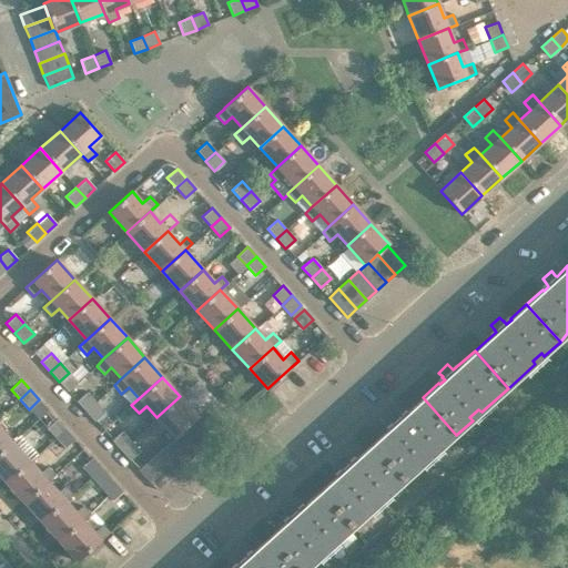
[(77,402),(85,411),(95,402),(87,392),(77,402)]
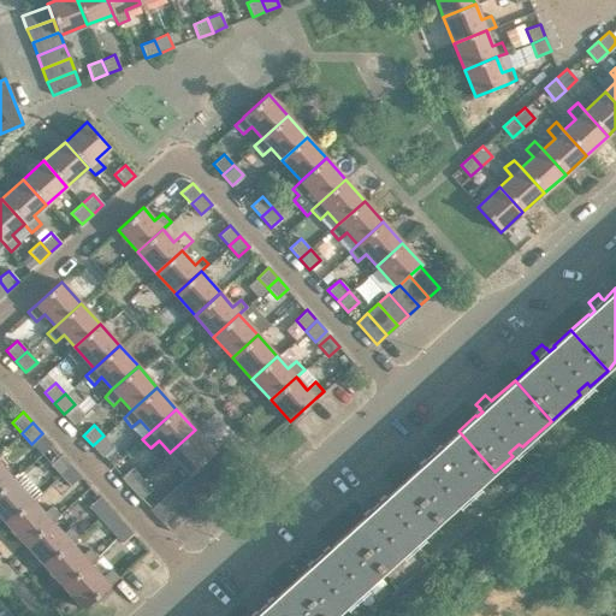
[(178,462),(189,474),(193,472),(202,462),(213,452),(214,451),(195,430),(170,452),(161,460),(170,469),(178,462)]
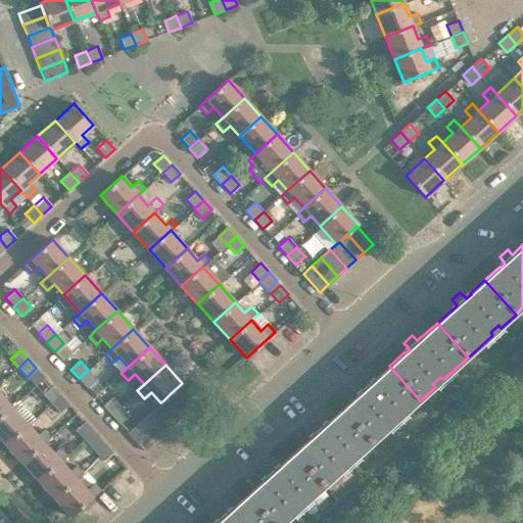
[(406,414),(420,400),(389,366),(375,379),(376,380),(371,384),(369,382),(368,382),(365,378),(357,386),(360,389),(360,390),(361,391),(341,409),(373,443),(397,421),(395,418),(403,411),(406,414)]
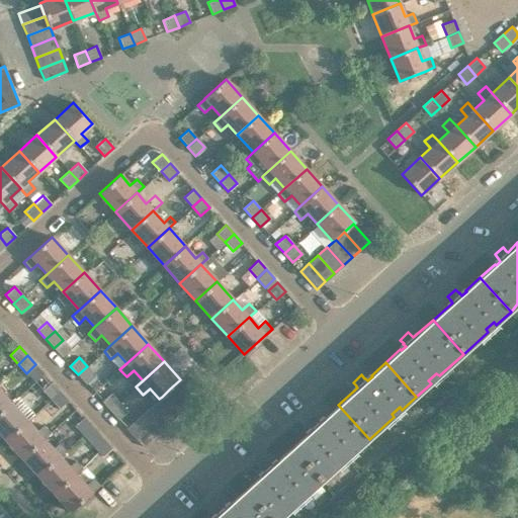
[(95,375),(87,366),(78,374),(86,383),(95,375)]
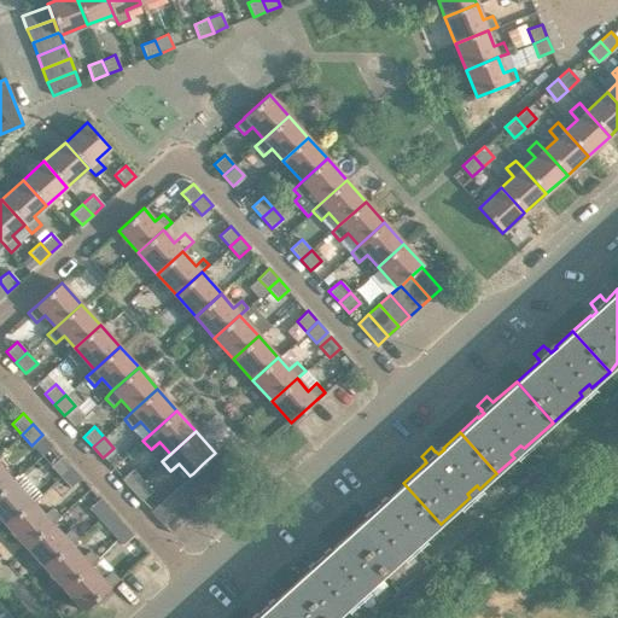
[(233,476),(214,454),(203,464),(222,485),(233,476)]
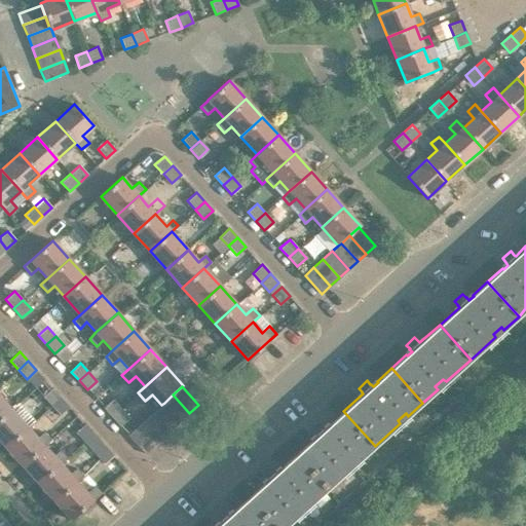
[(52,388),(43,397),(51,406),(61,398),(52,388)]
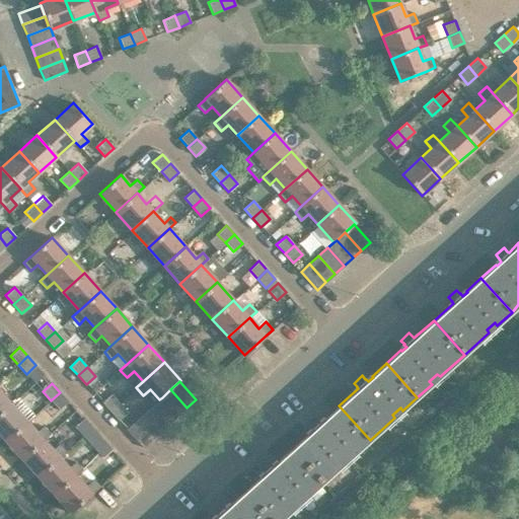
[(187,408),(170,389),(162,397),(177,416),(187,408)]
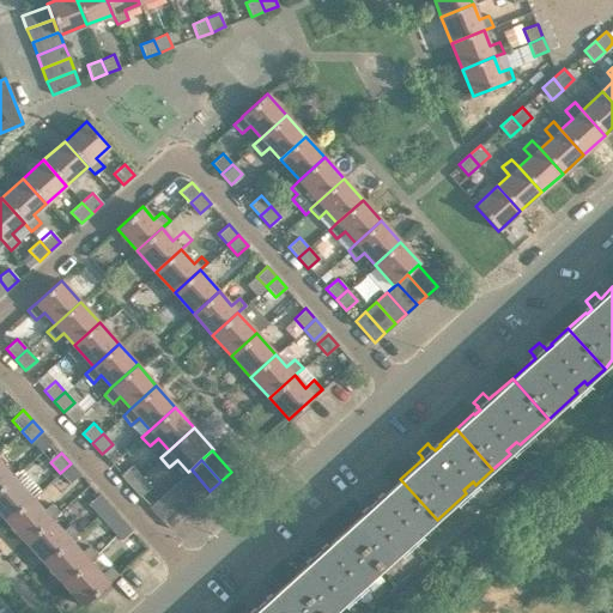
[(0,487),(13,477),(0,462),(0,487)]
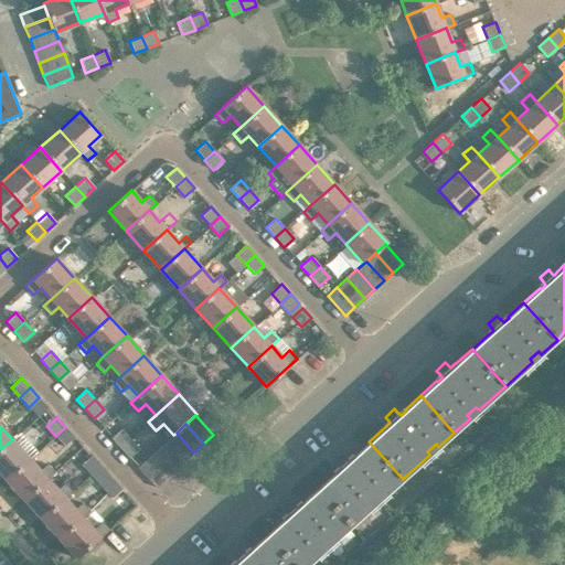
[(74,437),(65,427),(55,436),(64,446),(74,437)]
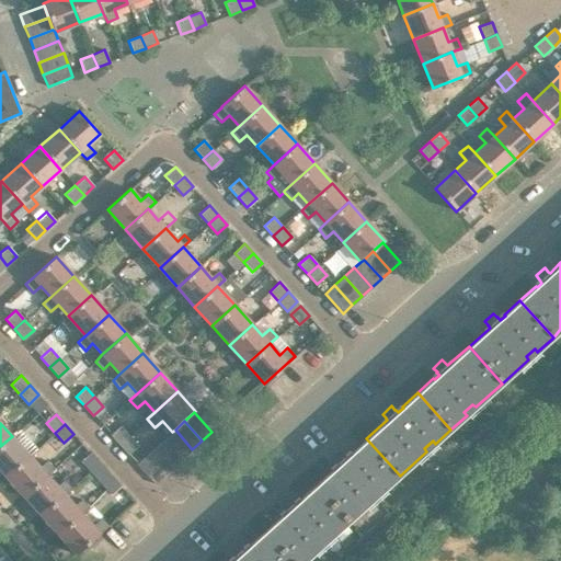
[(110,435),(118,445),(128,435),(119,425),(110,435)]
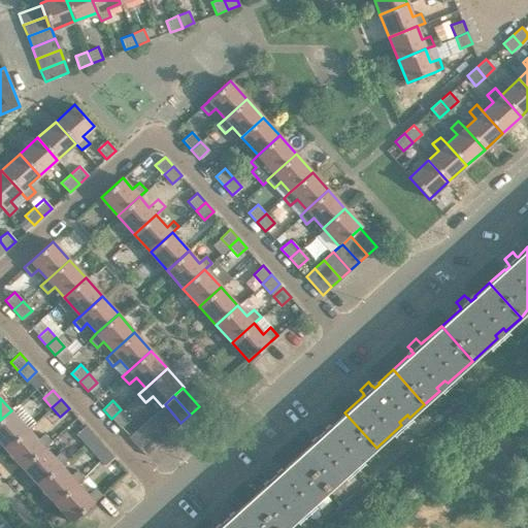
[(165,404),(162,406),(156,413),(172,431),(180,423),(165,404)]
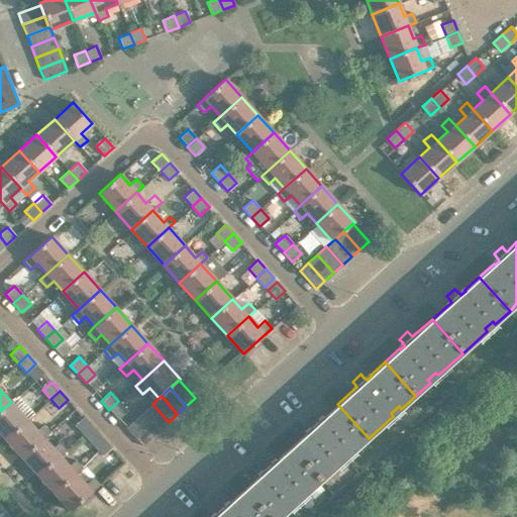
[(117,419),(127,410),(118,401),(109,410),(117,419)]
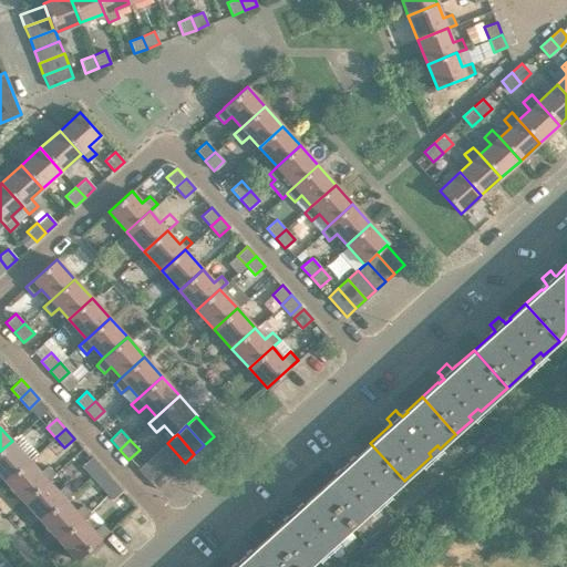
[(0,475),(6,482),(29,461),(12,441),(0,451),(0,475)]
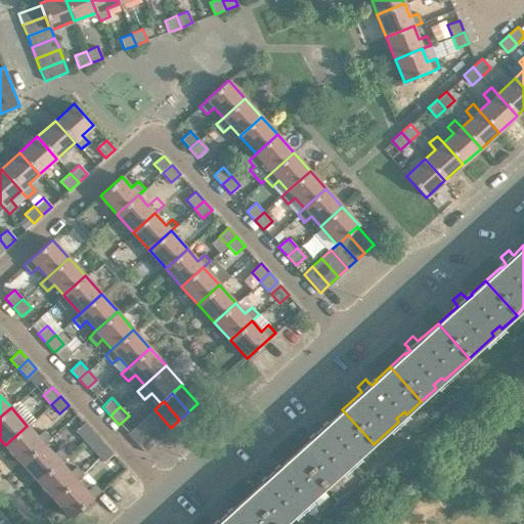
[(145,418),(162,436),(171,428),(155,409),(145,418)]
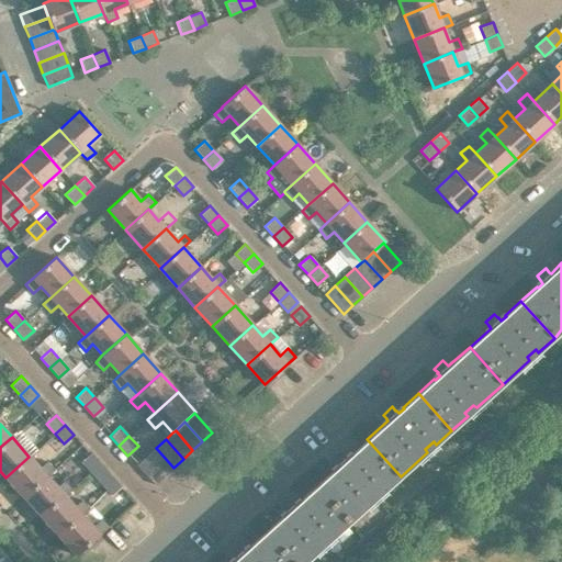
[(374,499),(401,476),(367,439),(347,458),(345,457),(341,452),(332,460),(336,464),(336,465),(338,468),(334,472),(332,471),(316,485),(349,523),(366,508),(363,505),(372,497),(374,499)]
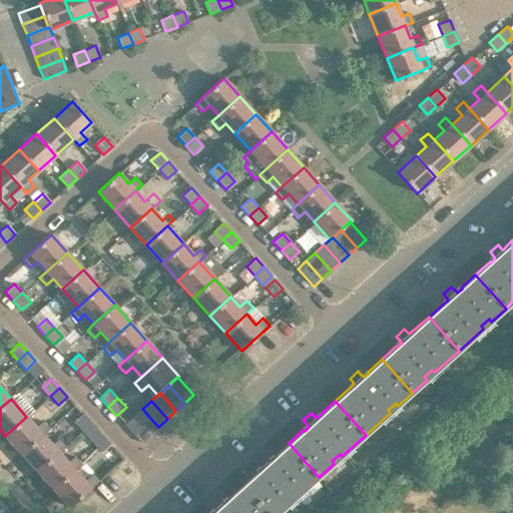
[(142,409),(133,417),(149,434),(158,427),(142,409)]
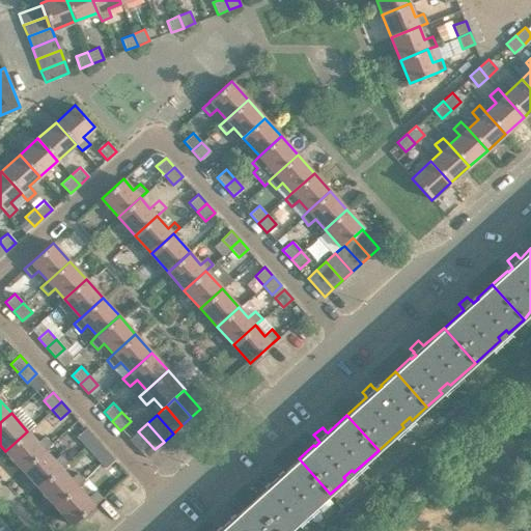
[(86,428),(76,437),(85,446),(94,438),(86,428)]
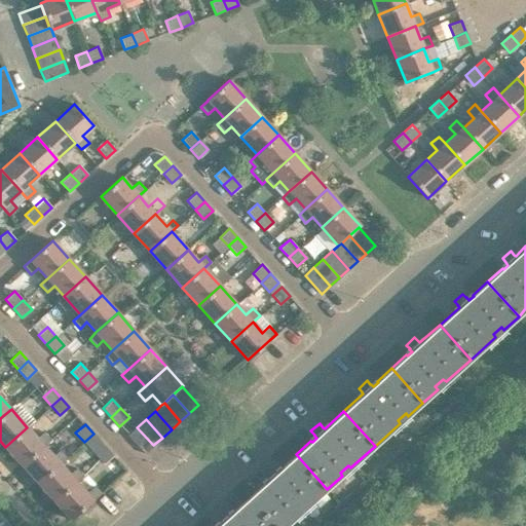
[(36,438),(27,427),(5,447),(22,465),(43,446),(50,440),(43,431),(36,438)]
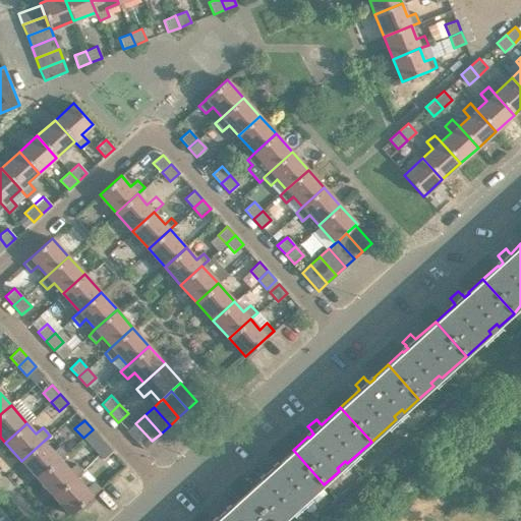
[(126,431),(143,449),(152,441),(135,423),(126,431)]
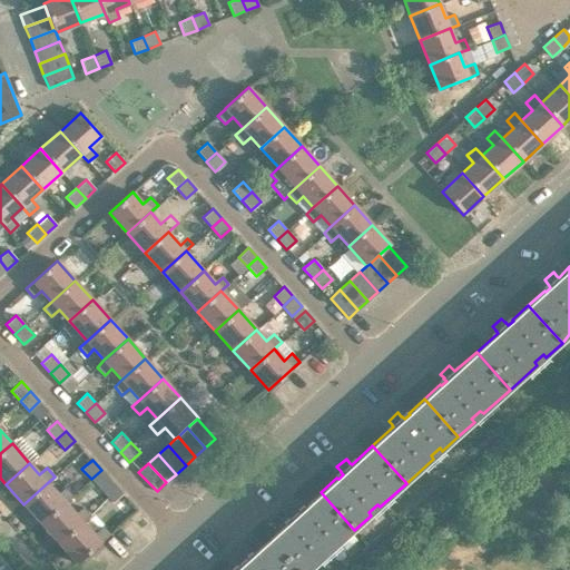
[(110,480),(101,470),(91,479),(100,489),(110,480)]
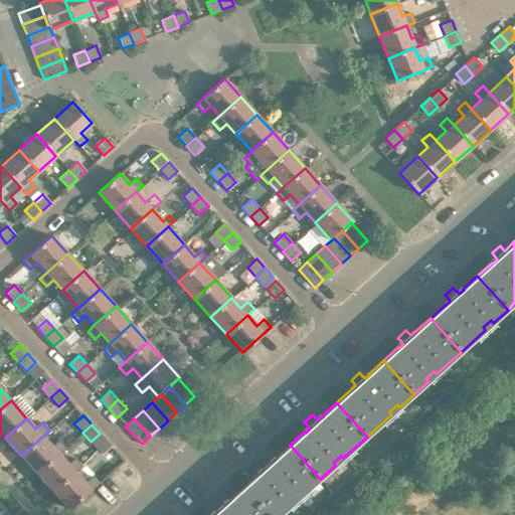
[(58,441),(51,447),(42,437),(21,456),(37,473),(58,454),(65,448),(58,441)]
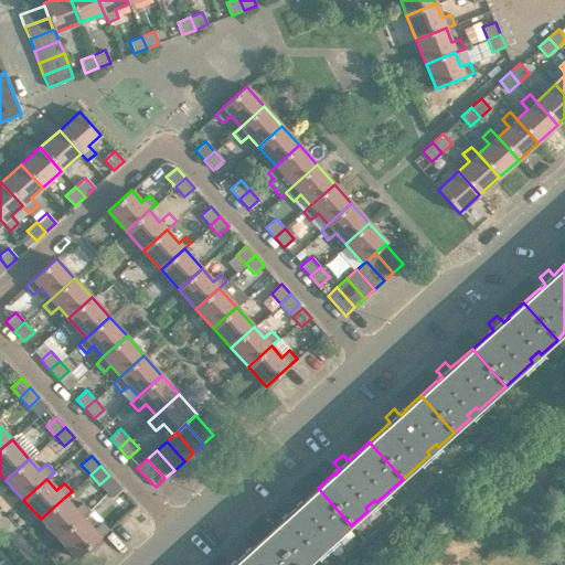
[(102,488),(107,494),(112,498),(121,489),(113,479),(102,488)]
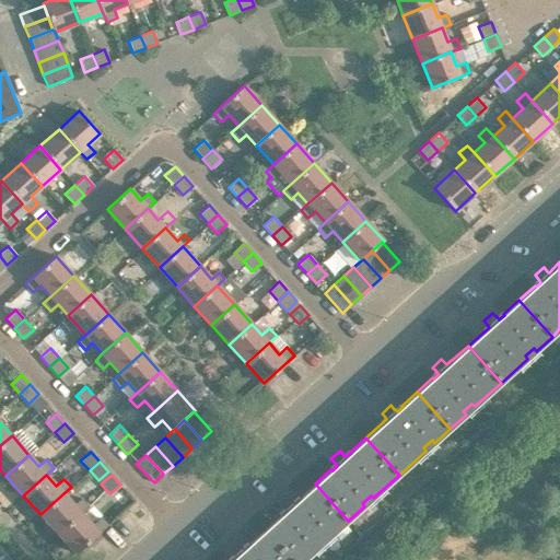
[(333,535),(348,521),(315,483),(299,498),(300,500),(295,504),(292,501),(289,497),(280,505),(283,510),(284,511),(264,529),(291,559),(304,559),(324,543),(321,540),(329,532),(333,535)]
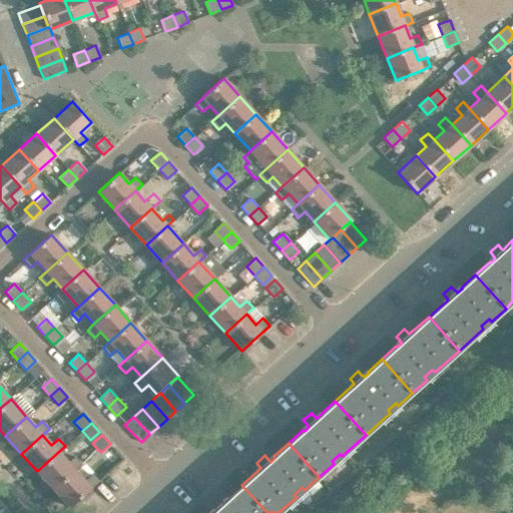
[(37,471),(53,489),(74,470),(81,464),(74,456),(67,462),(58,452),(37,471)]
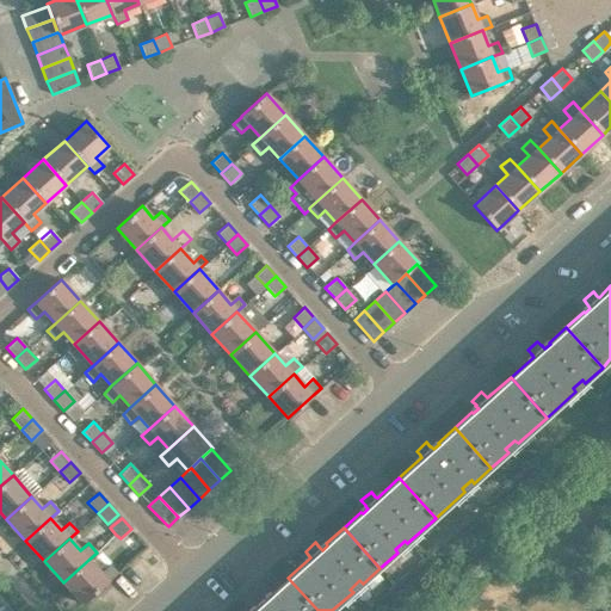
[(99,572),(88,560),(63,582),(82,604),(116,574),(107,565),(99,572)]
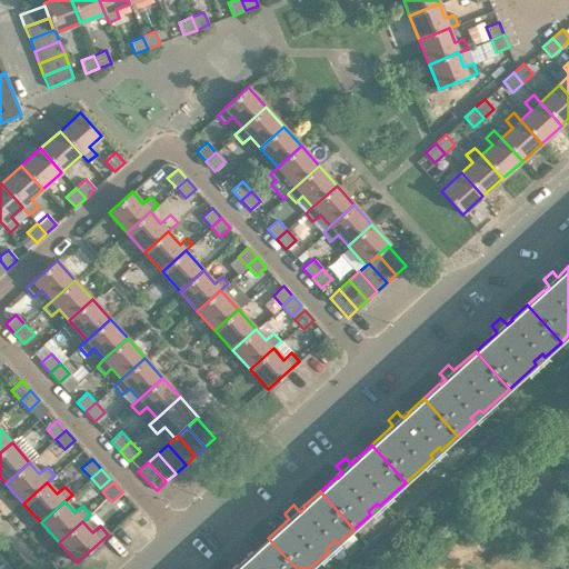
[(296,568),(268,538),(247,557),(246,556),(241,551),(232,560),(236,563),(236,565),(239,567),(236,568),(296,568)]
